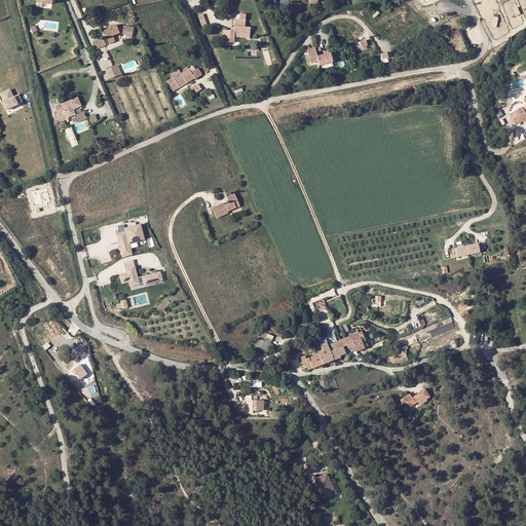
[(229,37),(230,47),(242,45),(241,40),(241,38),(247,37),(247,35),(257,33),(256,27),(250,28),(249,21),(248,14),(242,15),(243,22),(238,23),(239,31),(236,36),(229,37)]
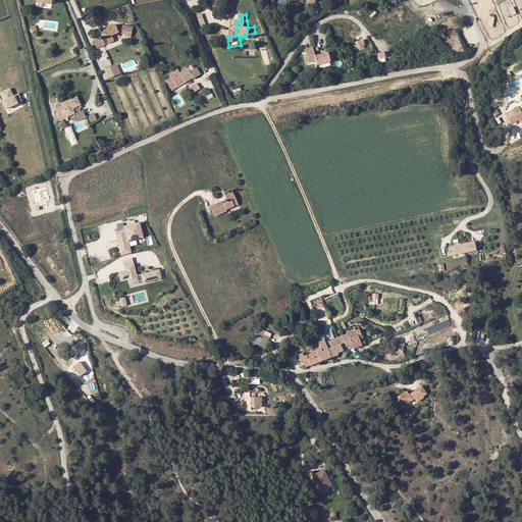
[(118,19),(103,25),(110,41),(117,39),(114,33),(121,30),(128,33),(128,35),(133,36),(135,28),(127,24),(127,22),(125,22),(124,24),(118,21),(118,19)]
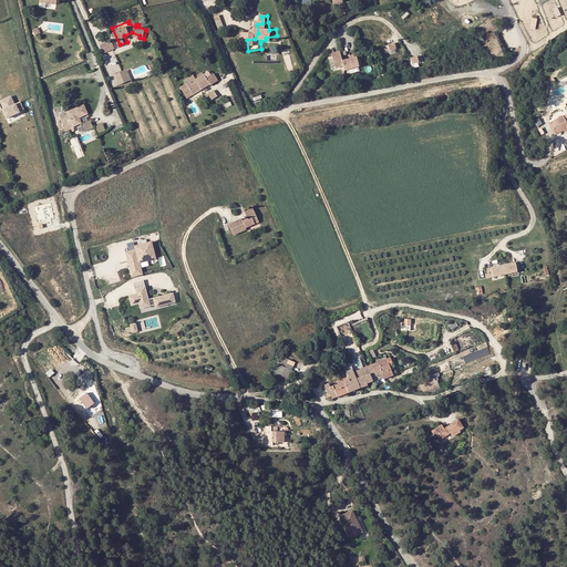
[(113,43),(111,37),(100,41),(102,48),(113,43)]
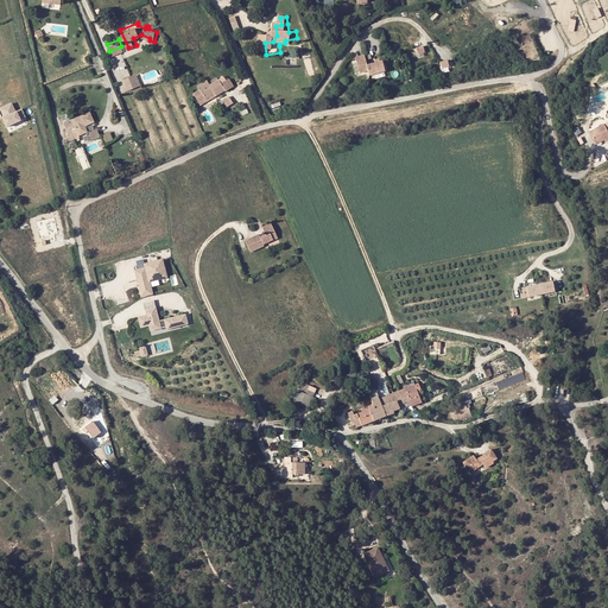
[(417,48),(419,55),(428,51),(425,44),(417,48)]
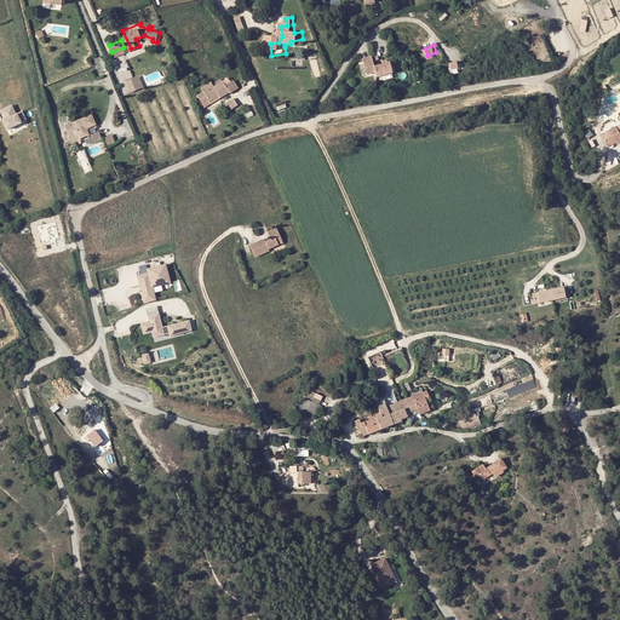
[(394,52),(378,57),(375,46),(366,49),(371,64),(379,62),(380,67),(396,63),(394,52)]
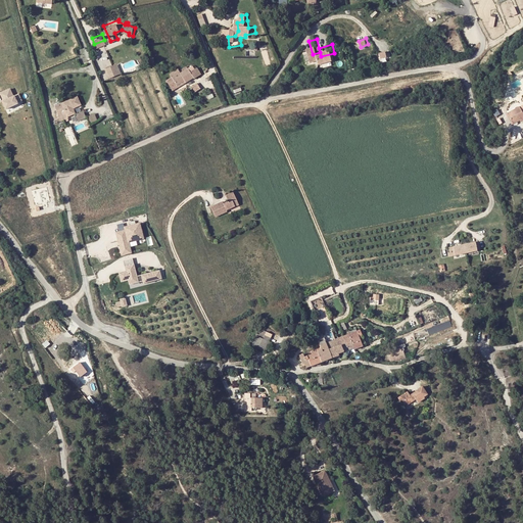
[(112,61),(116,69),(122,67),(119,59),(112,61)]
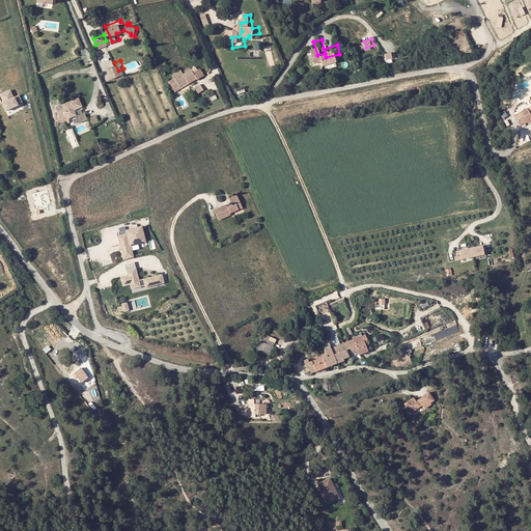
[(107,65),(111,74),(118,71),(114,62),(107,65)]
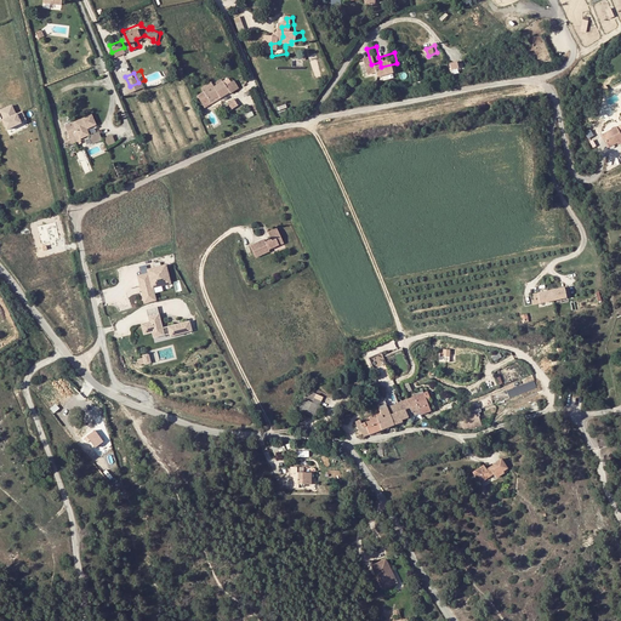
[(232,91),(233,92),(239,87),(233,79),(227,83),(232,91)]
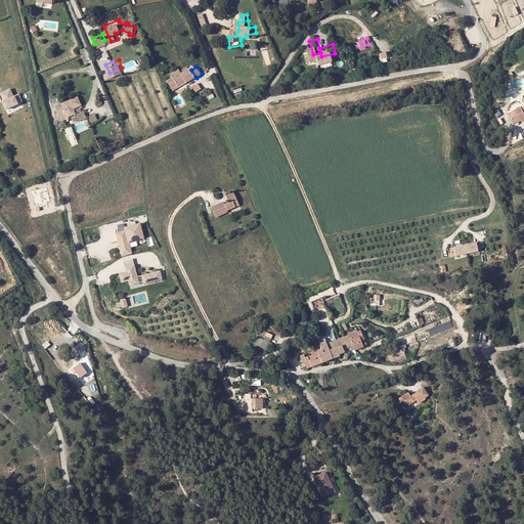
[(188,82),(195,77),(191,70),(190,68),(182,73),(174,78),(168,82),(173,89),(179,85),(187,80),(188,82)]
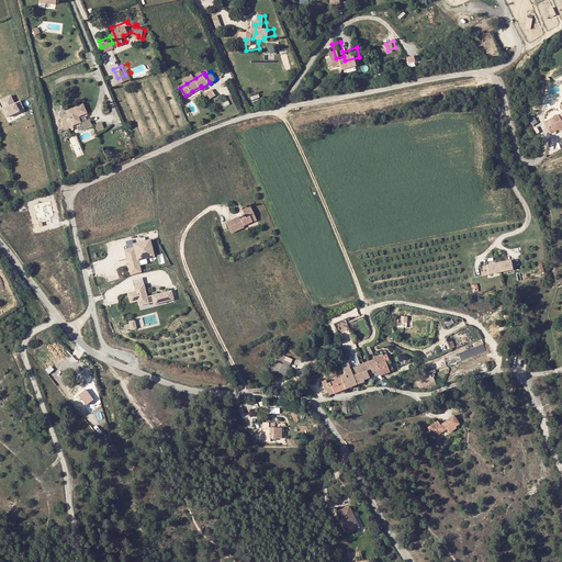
[(192,91),(186,96),(187,97),(193,93),(202,88),(201,86),(192,91)]
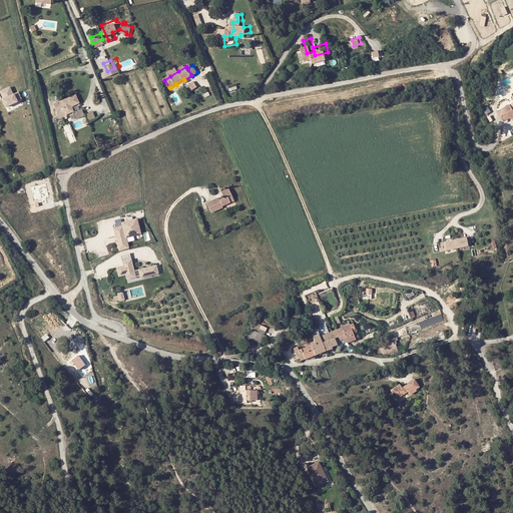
[(189,84),(192,90),(198,87),(194,81),(189,84)]
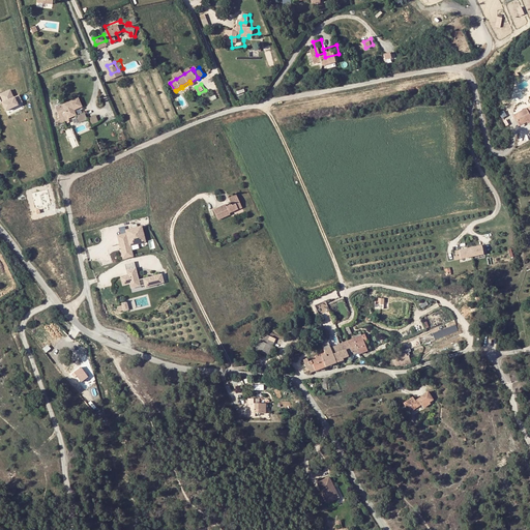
[(11,89),(0,93),(0,94),(7,111),(24,102),(20,94),(16,96),(11,89)]
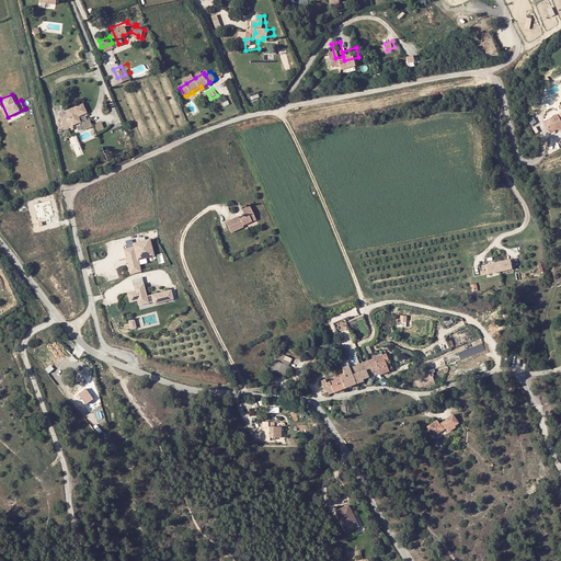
[(83,99),(61,109),(65,117),(70,114),(73,121),(81,117),(79,112),(88,107),(83,99)]
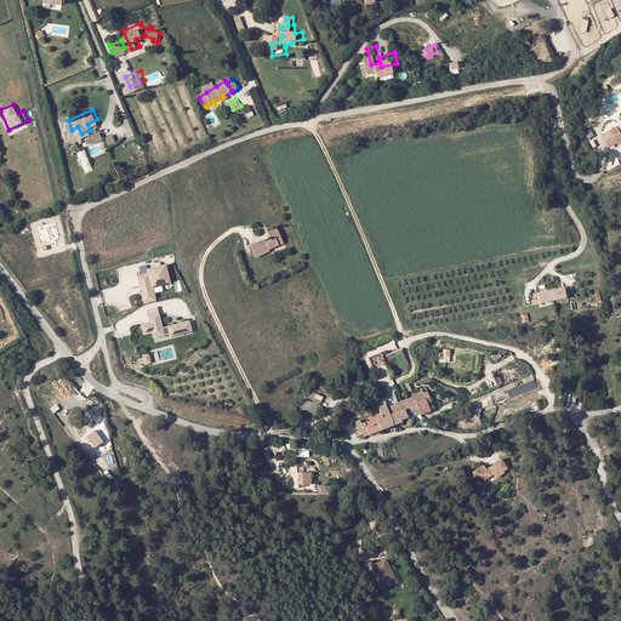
[(610,148),(620,142),(620,124),(603,134),(610,148)]
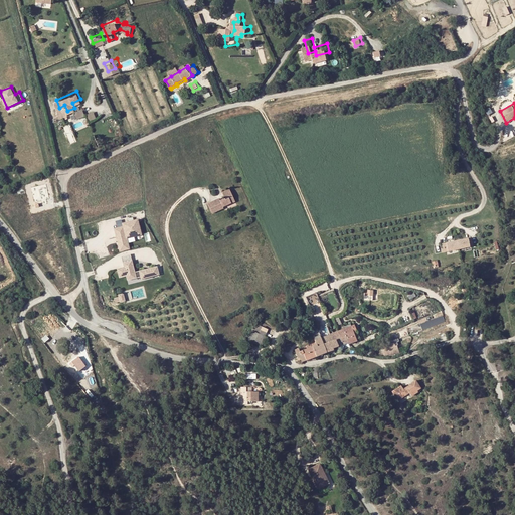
[(90,121),(97,118),(95,112),(88,114),(90,121)]
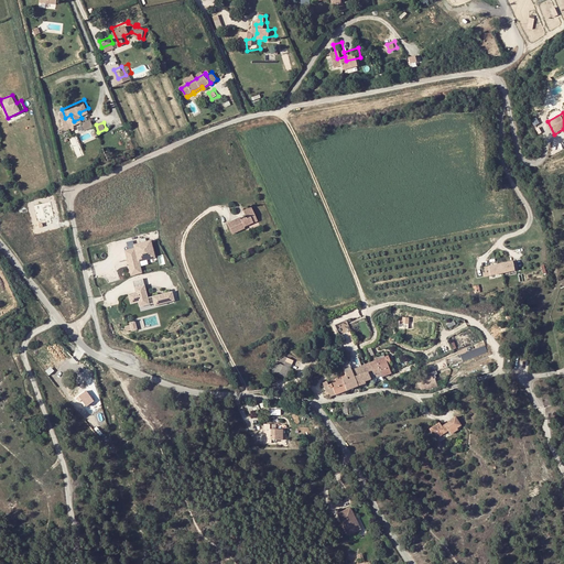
[(257,216),(251,206),(243,209),(247,216),(241,218),(239,219),(238,217),(228,223),(232,232),(246,227),(245,225),(253,220),(252,217),(257,216)]
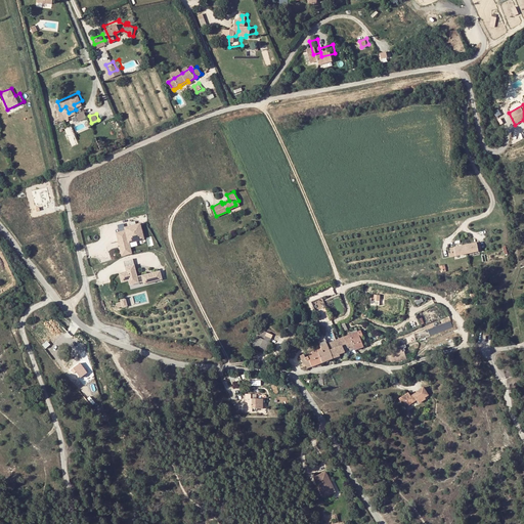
[(142,222),(126,226),(127,229),(117,231),(122,256),(133,254),(132,247),(138,245),(138,241),(146,238),(142,222)]
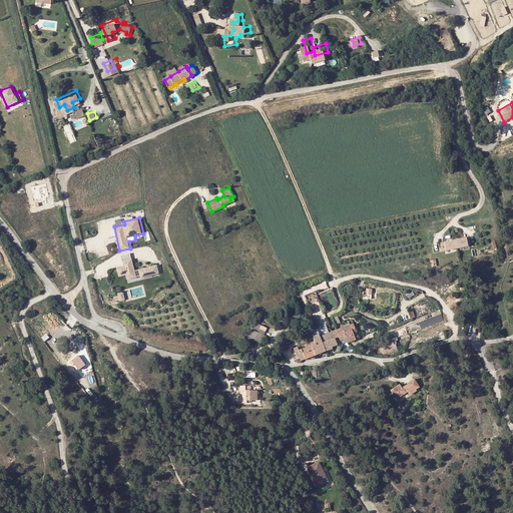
[(444,243),(445,251),(456,249),(467,246),(465,238),(454,240),(444,243)]
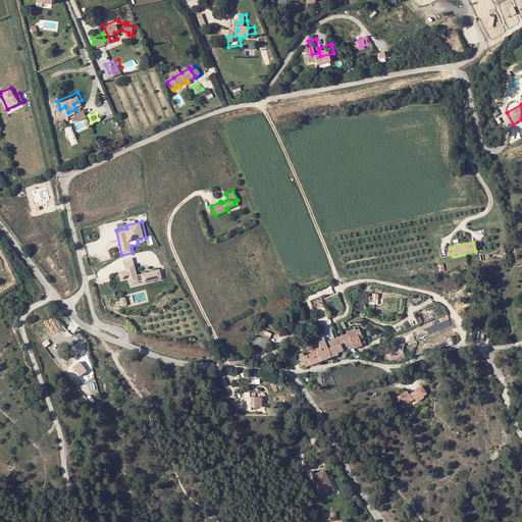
[(142,282),(147,281),(145,273),(140,274),(141,277),(136,278),(136,275),(132,265),(123,267),(124,271),(117,273),(119,280),(126,278),(126,280),(127,284),(142,280),(142,282)]
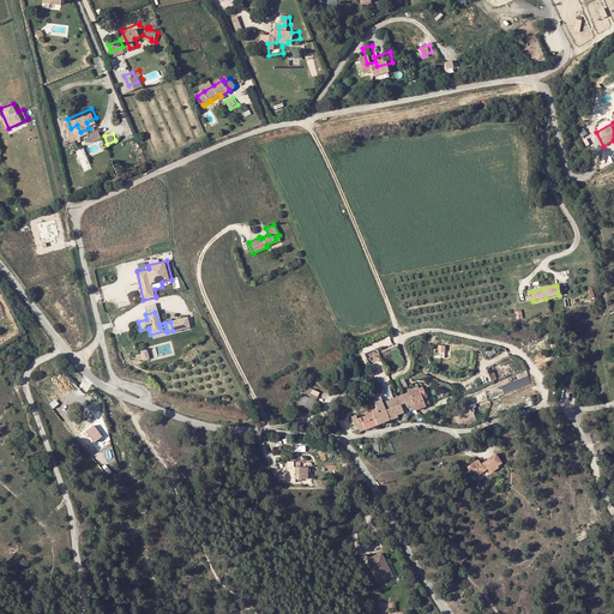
[(186,317),(176,319),(180,329),(188,326),(186,317)]
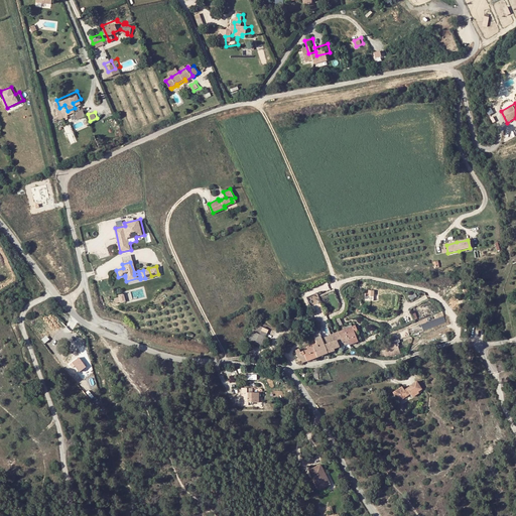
[(317,292),(307,297),(311,306),(323,301),(317,292)]
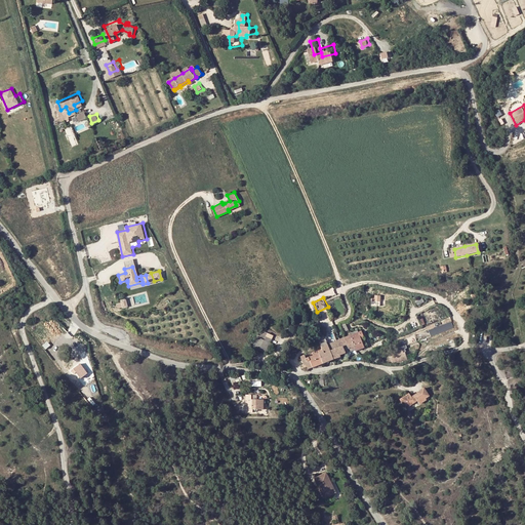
[(452,321),(430,330),(432,336),(455,327),(452,321)]
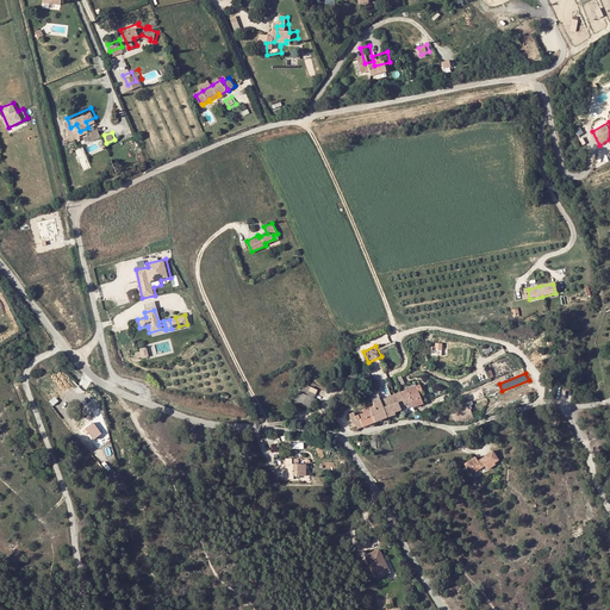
[(388,386),(377,391),(387,418),(394,415),(394,414),(402,410),(410,408),(414,405),(415,408),(423,404),(422,403),(421,398),(418,393),(423,392),(421,385),(416,386),(415,385),(405,387),(405,391),(392,396),(388,386)]
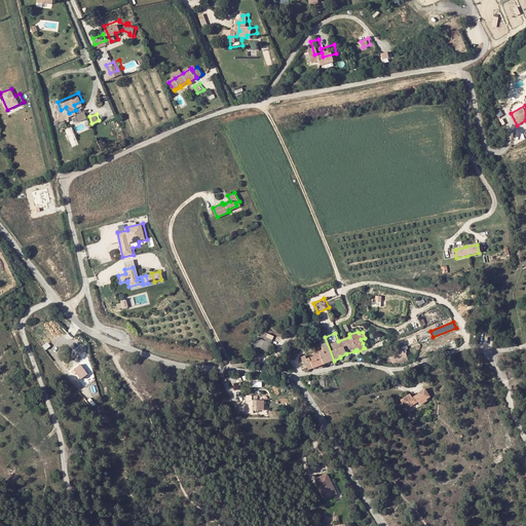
[(260,339),(257,338),(253,347),(267,353),(271,346),(272,347),(273,344),(271,343),(274,337),(268,334),(265,341),(260,339)]
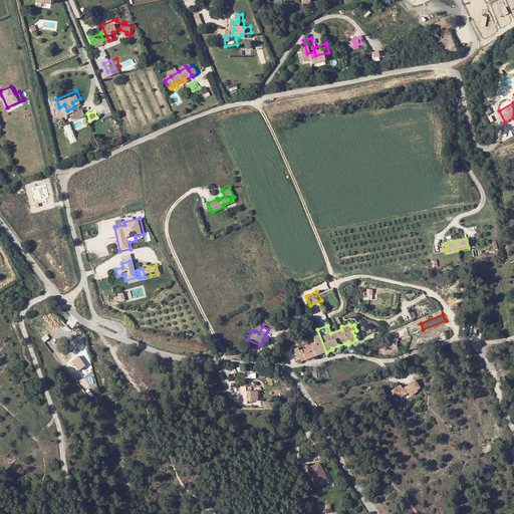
[(316,355),(326,352),(317,329),(311,331),(316,344),(312,346),(316,355)]
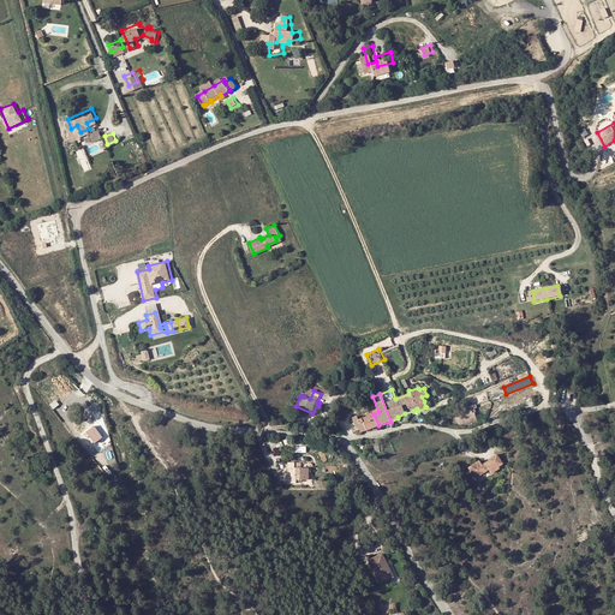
[(472,404),(465,406),(466,410),(471,423),(478,422),(472,404)]
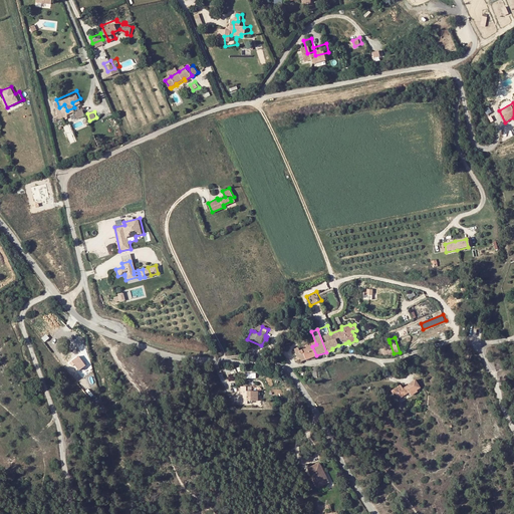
[(381,345),(384,356),(394,353),(390,342),(381,345)]
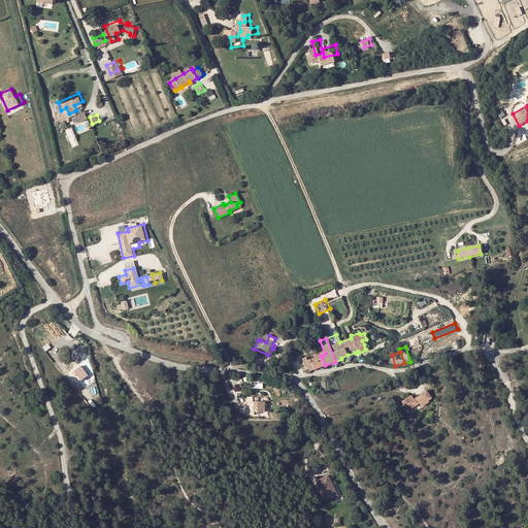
[(305,373),(325,365),(321,356),(320,356),(319,354),(315,355),(316,358),(301,364),(305,373)]
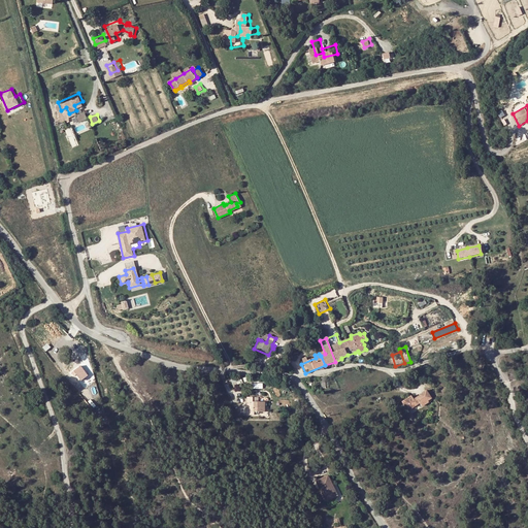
[(83,378),(87,375),(80,368),(77,371),(83,378)]
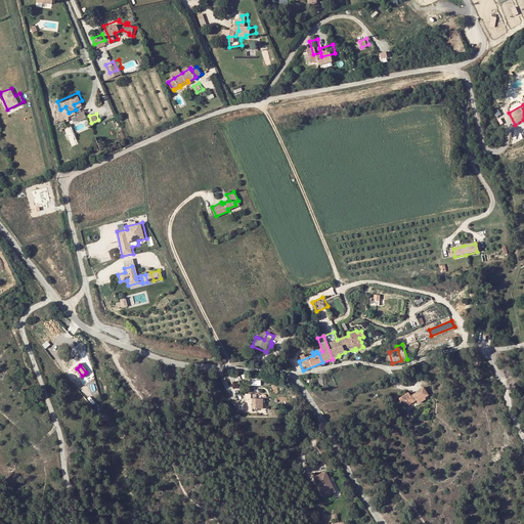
[(404,406),(408,404),(409,405),(417,400),(419,404),(426,399),(425,398),(428,395),(423,388),(420,390),(420,391),(416,393),(417,395),(411,397),(408,393),(402,396),(402,400),(400,400),(404,406)]
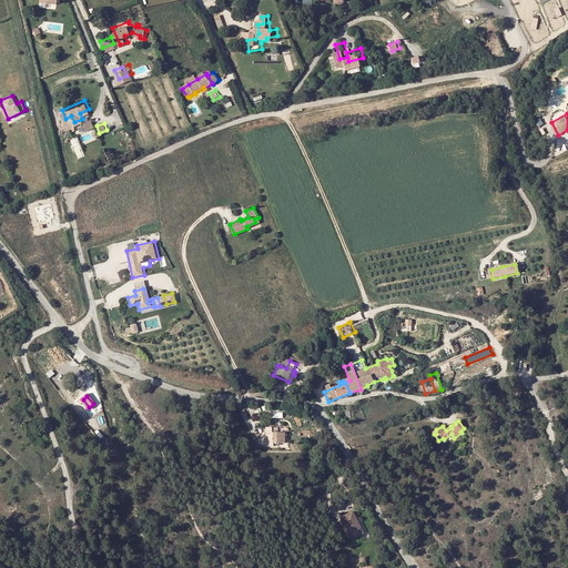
[(266,427),(266,446),(274,446),(274,443),(285,444),(285,433),(279,433),(274,433),(274,428),(272,428),(266,427)]
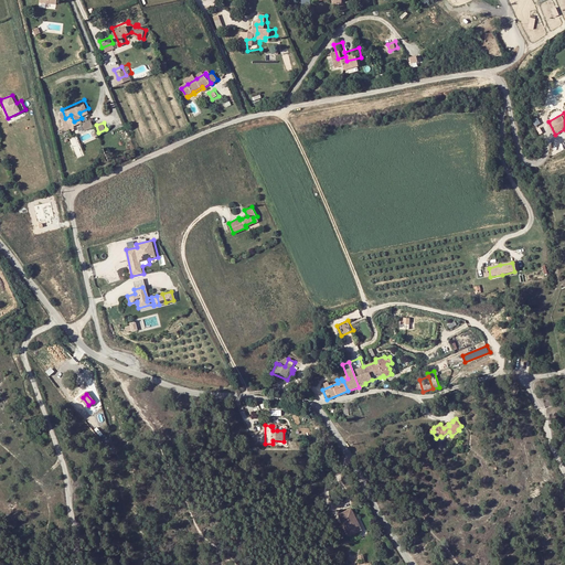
[(356,525),(350,514),(353,513),(348,502),(338,507),(341,514),(338,515),(345,531),(356,525)]
